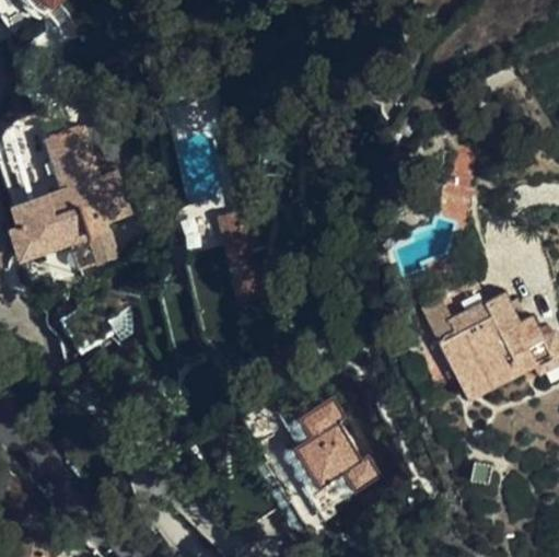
[(61,0),(24,0),(42,19),(61,0)]
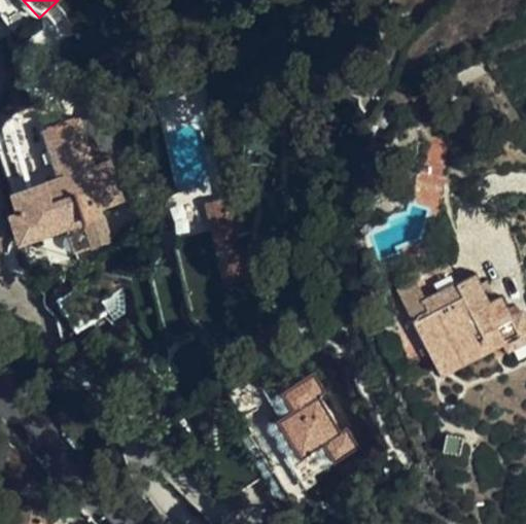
[(51,307),(59,303),(76,329),(107,310),(113,321),(124,315),(125,287),(99,209),(125,201),(110,162),(114,156),(119,159),(121,149),(117,135),(111,125),(100,114),(91,111),(85,120),(75,119),(55,126),(55,129),(42,132),(33,104),(13,115),(7,120),(0,131),(0,159),(25,242),(67,230),(73,253),(91,248),(93,254),(88,257),(93,273),(85,278),(86,282),(72,290),(53,270),(35,287),(51,307)]
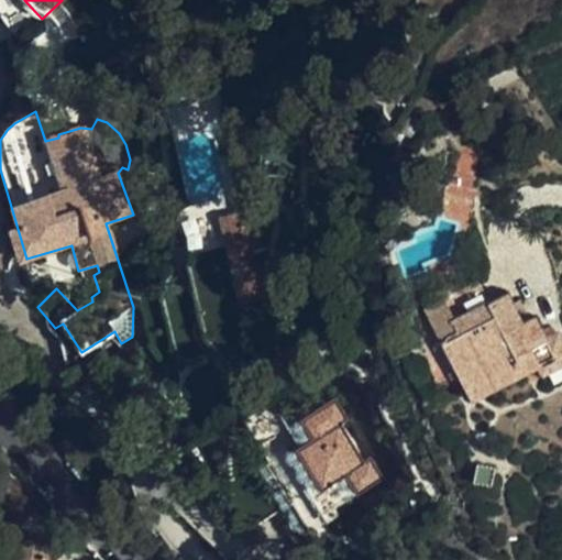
[(229,252),(240,302),(262,296),(242,212),(220,218),(229,252)]
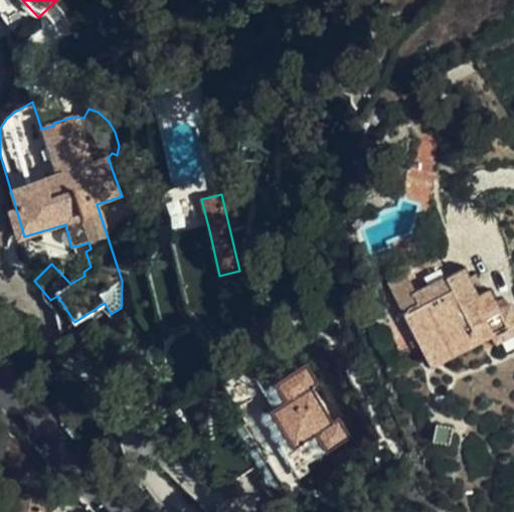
[(495,345),(513,334),(513,312),(510,305),(507,307),(502,300),(496,304),(487,290),(478,295),(463,269),(445,279),(435,259),(386,283),(430,367),(490,336),(495,345)]
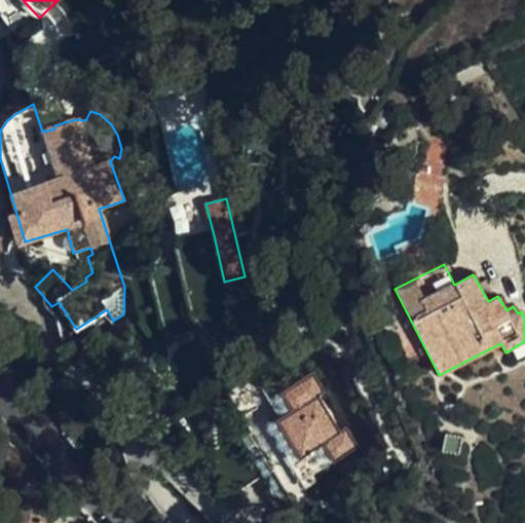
[(311,373),(269,399),(279,416),(275,419),(300,459),(322,447),(333,464),(359,449),(346,428),(340,433),(319,396),(324,394),(311,373)]
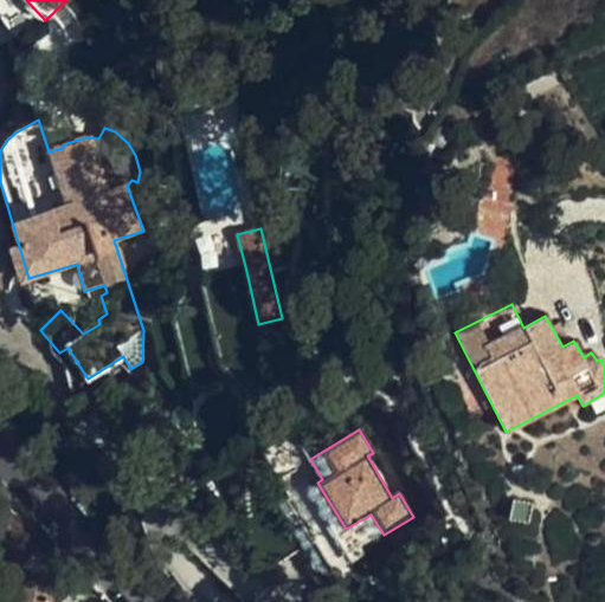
[(346,529),(317,483),(307,489),(330,529),(345,552),(355,545),(346,529)]
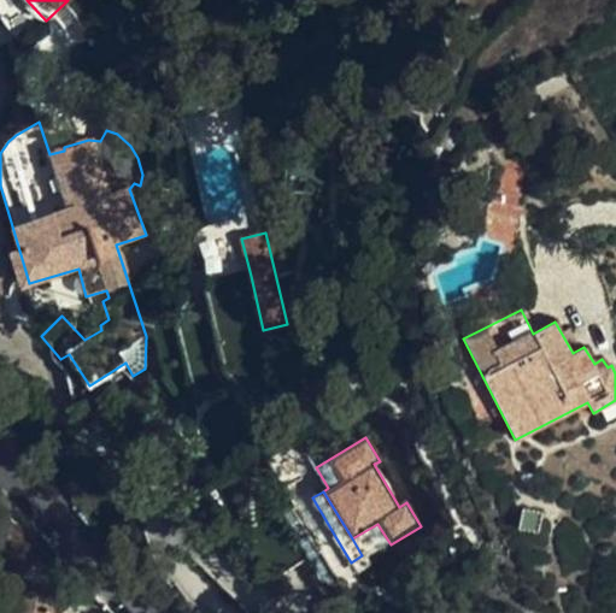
[(546,512),(526,507),(520,528),(540,534),(546,512)]
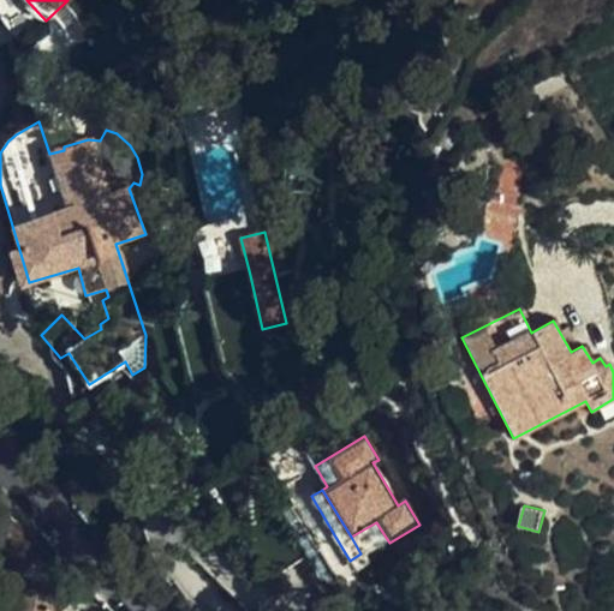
[(303,556),(323,592),(371,563),(365,551),(361,553),(350,561),(335,537),(303,556)]
